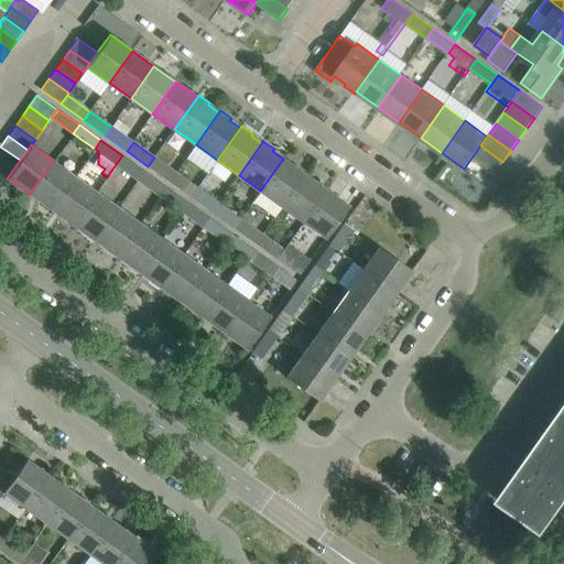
[(502,162),(480,145),(473,156),(495,173),(502,162)]
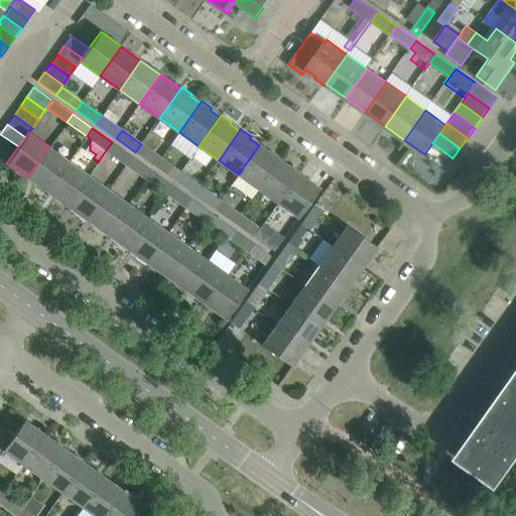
[(131,156),(112,142),(106,150),(126,164),(131,156)]
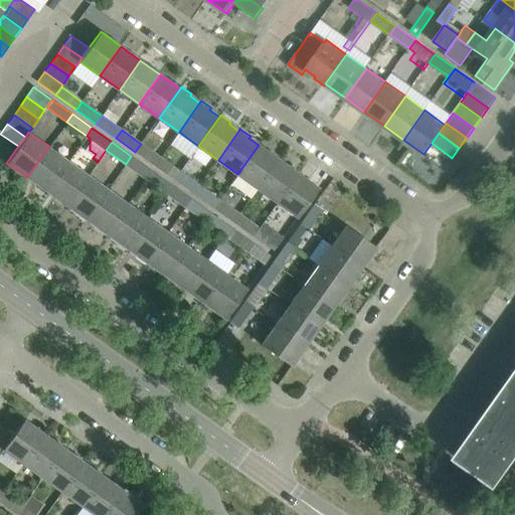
[(161,158),(141,144),(135,152),(155,166),(161,158)]
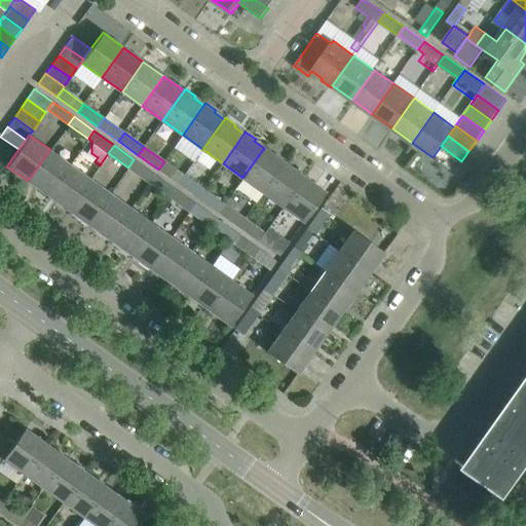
[(263,192),(284,162),(264,148),(242,178),(263,192)]
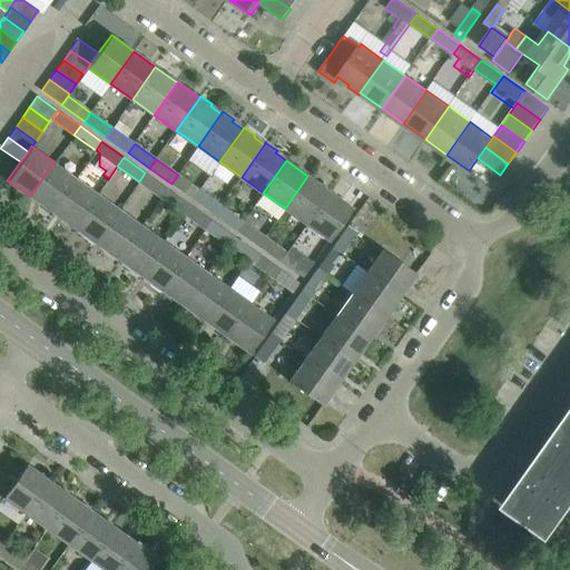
[(51,212),(76,177),(55,161),(30,196),(51,212)]
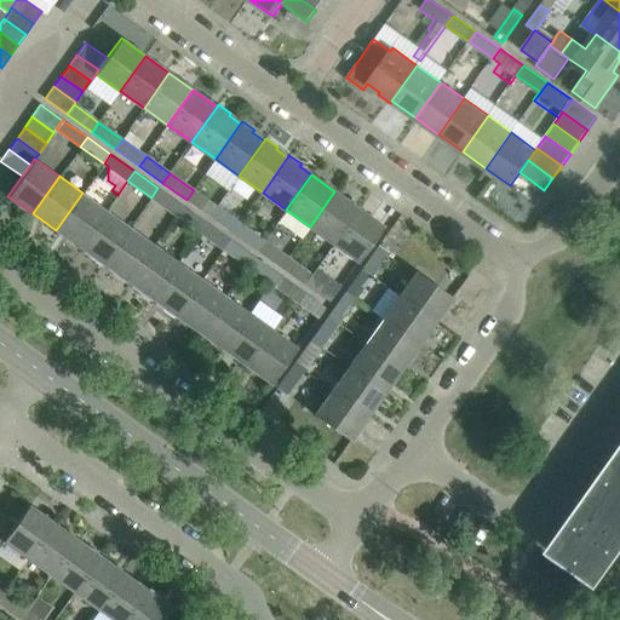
[(182,205),(158,188),(151,197),(176,214),(182,205)]
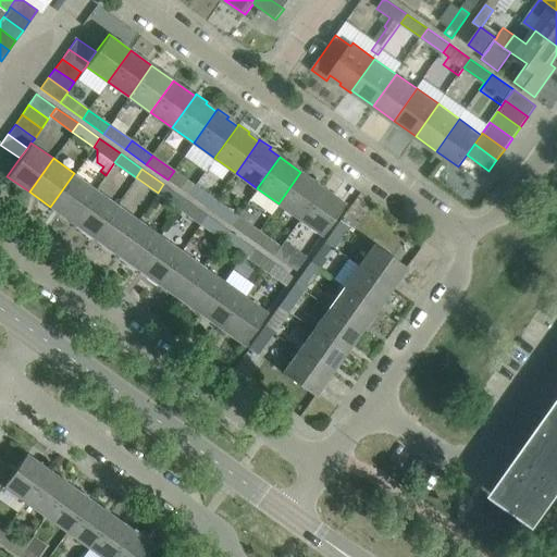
[(195,186),(174,171),(168,180),(189,195),(195,186)]
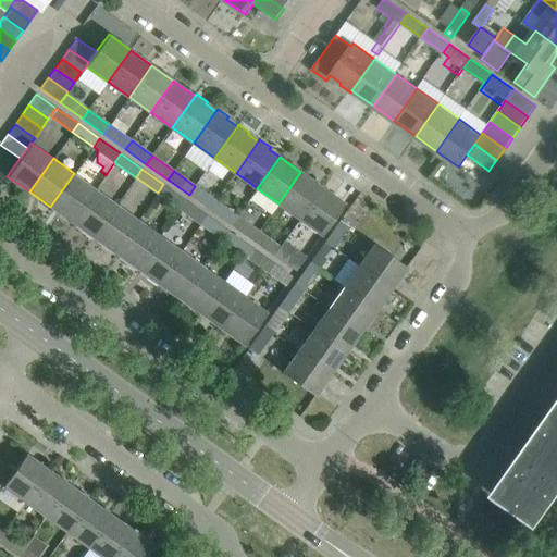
[(300,219),(322,187),(300,172),(279,203),(300,219)]
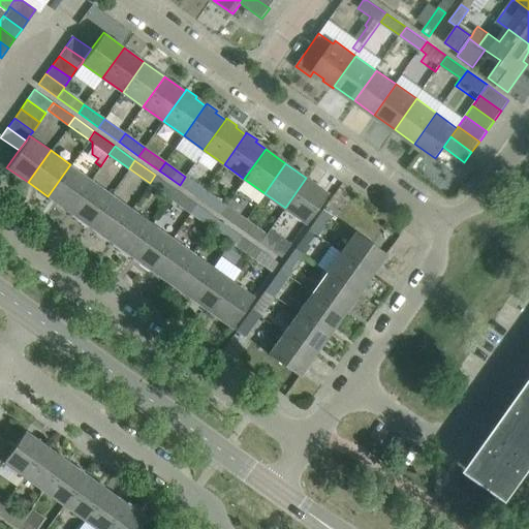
[(68,211),(91,179),(70,164),(48,196),(68,211)]
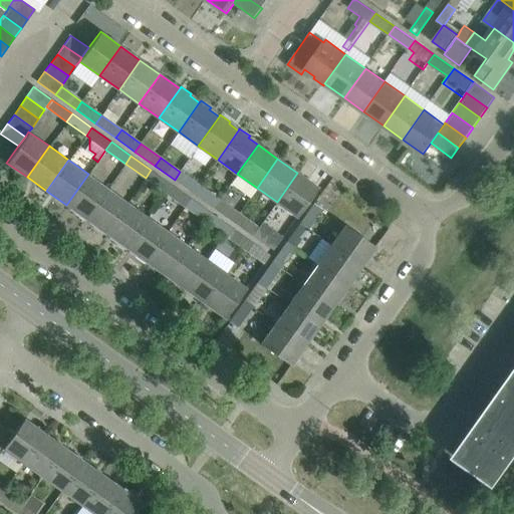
[(171,185),(151,170),(146,178),(166,192),(171,185)]
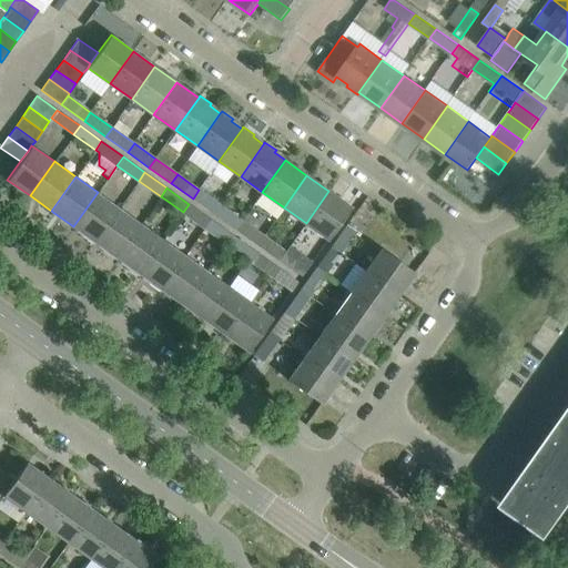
[(221,205),(199,190),(193,199),(214,214),(221,205)]
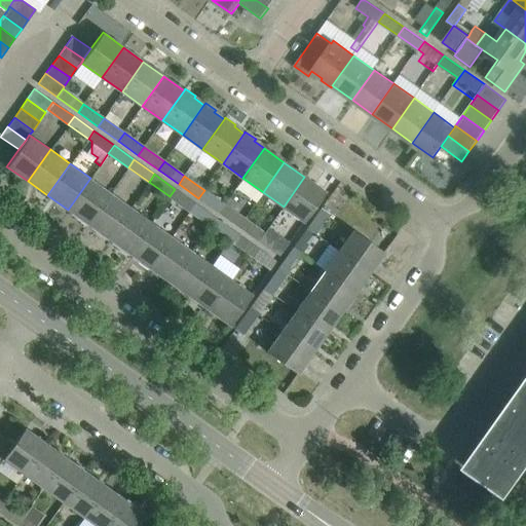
[(303,222),(325,191),(304,177),(284,207),(303,222)]
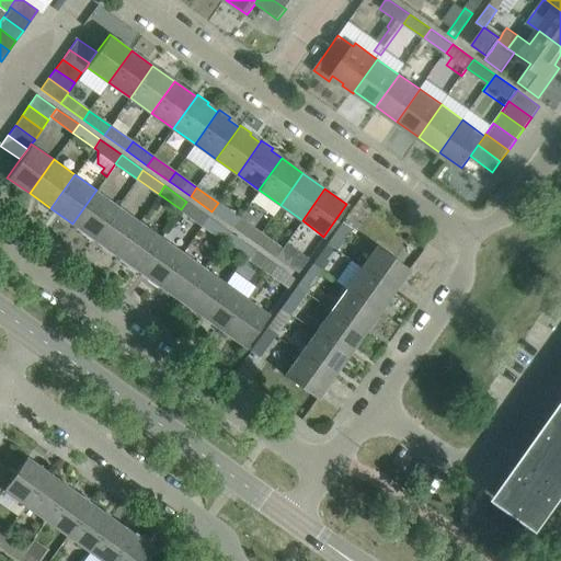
[(92,241),(94,239),(117,205),(96,190),(72,224),(82,231),(81,233),(92,241)]
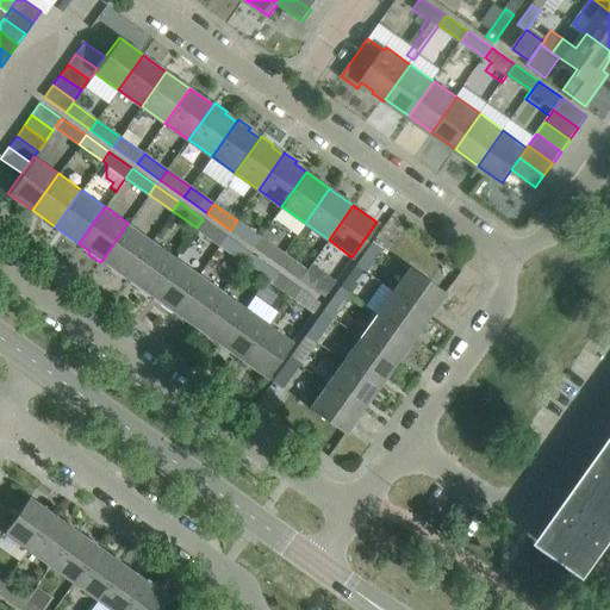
[(226,236),(203,219),(197,228),(219,244),(226,236)]
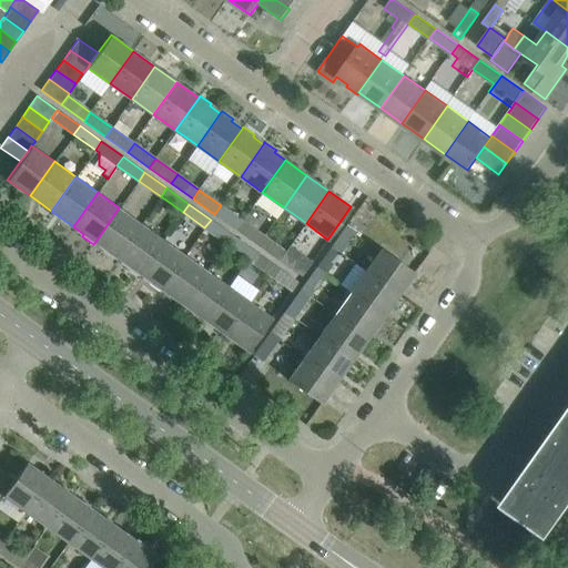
[(243,221),(221,205),(214,214),(236,230),(243,221)]
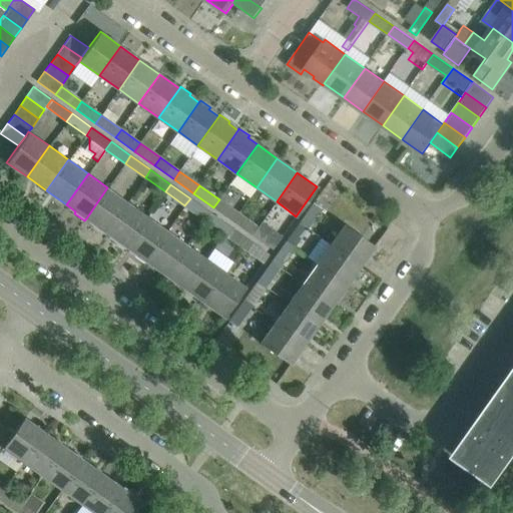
[(104,234),(105,232),(127,201),(107,187),(86,218),(95,225),(94,227),(104,234)]
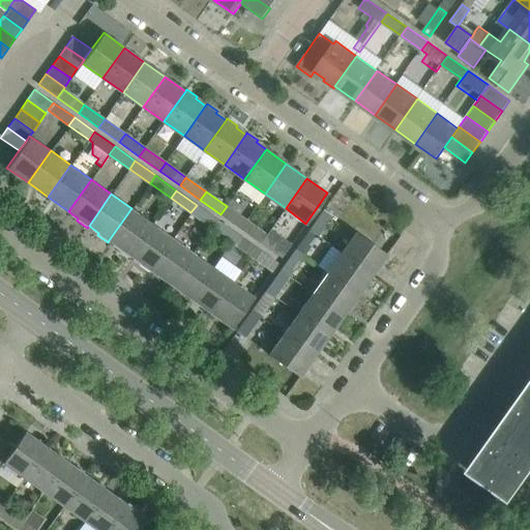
[(216,218),(197,205),(190,212),(211,227),(216,218)]
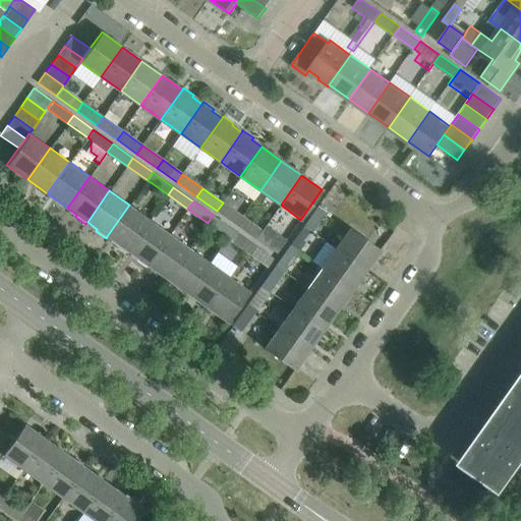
[(242,217),(223,203),(217,211),(236,225),(242,217)]
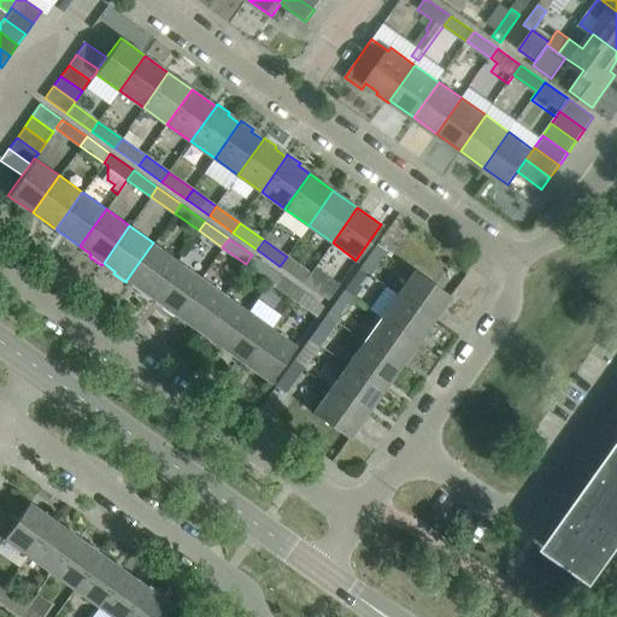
[(150,299),(151,298),(177,260),(153,242),(127,280),(139,288),(137,291),(150,299)]
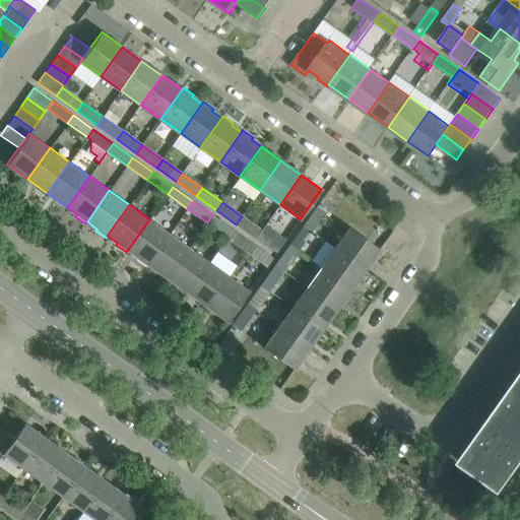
[(327,210),(319,204),(304,225),(312,232),(327,210)]
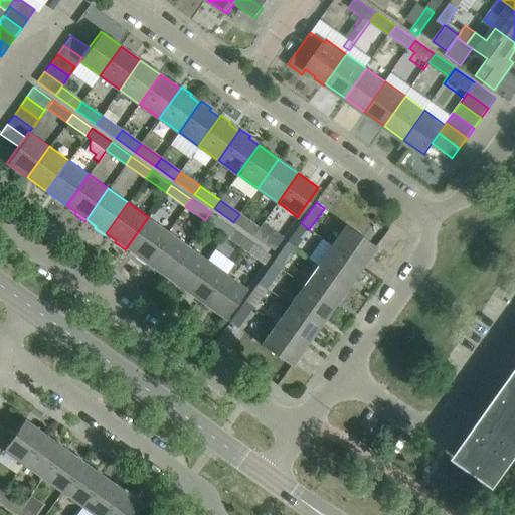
[(230,226),(210,212),(205,220),(224,234),(230,226)]
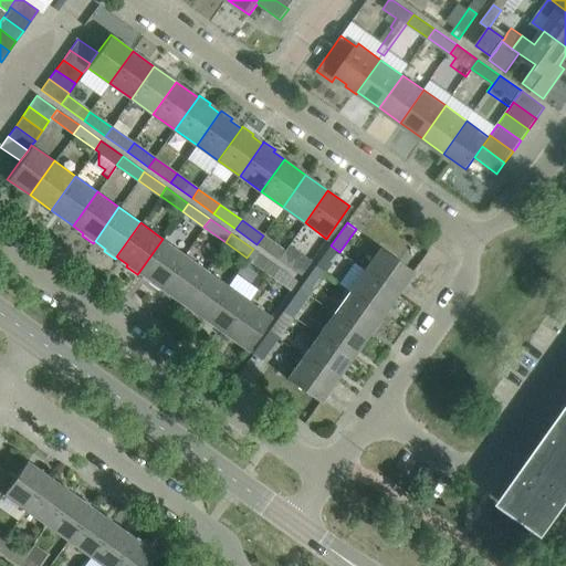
[(285,251),(263,236),(257,244),(279,260),(285,251)]
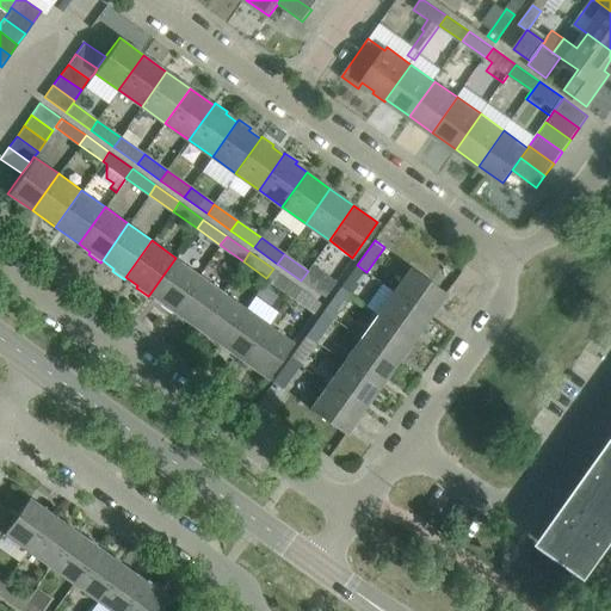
[(173,312),(199,275),(176,258),(149,295),(161,302),(160,304),(172,313),(173,312)]
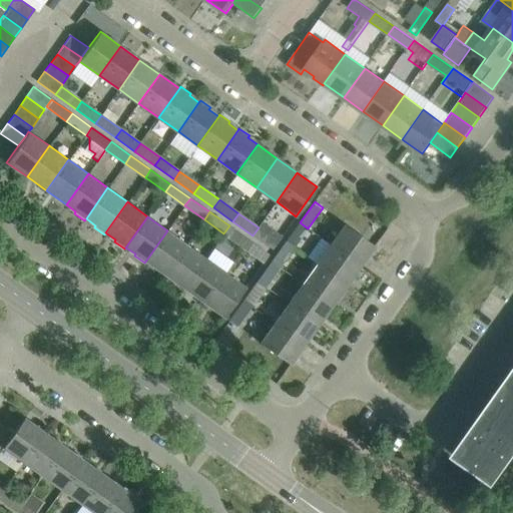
[(262,222),(259,227),(252,235),(273,250),(282,236),(262,222)]
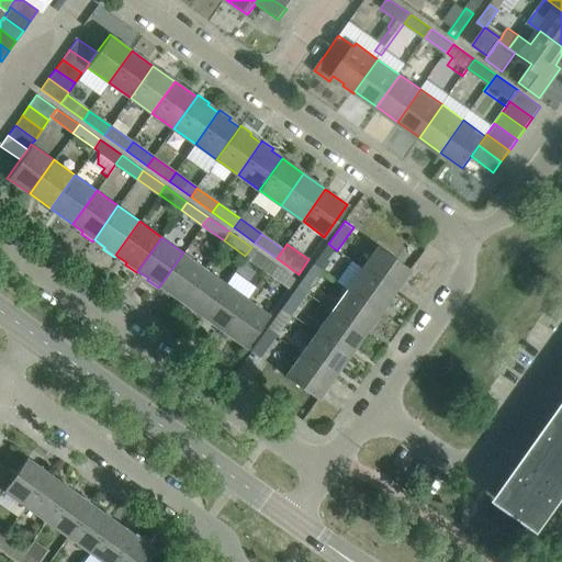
[(322,272),(337,250),(328,244),(313,266),(322,272)]
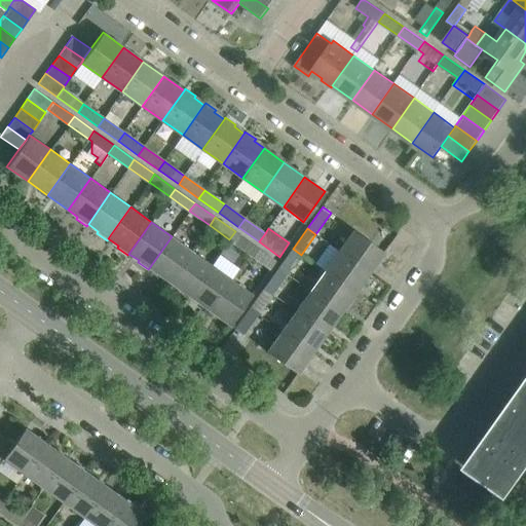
[(352,230),(338,251),(369,272),(376,262),(378,264),(384,254),(383,253),(383,252),(352,230)]
